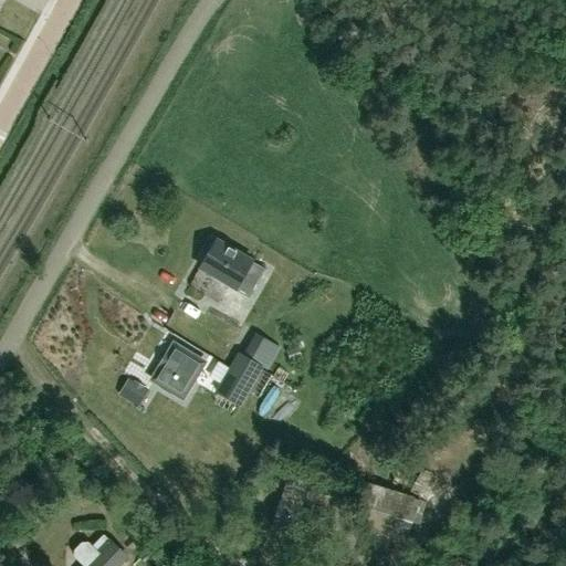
[(260,266),(251,261),(216,240),(200,268),(236,287),(250,296),(259,280),(254,276),(260,266)]
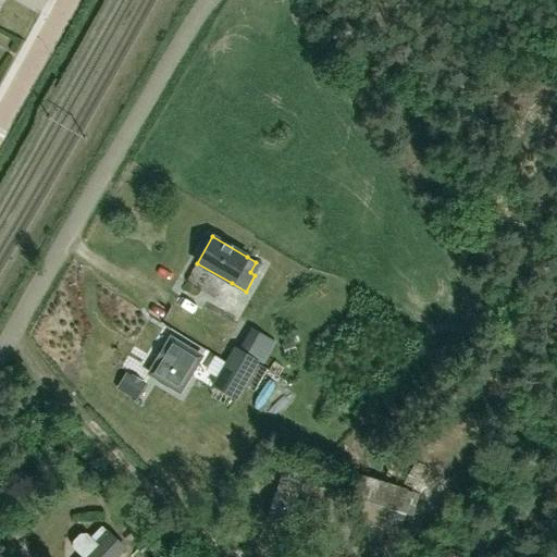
[(157,360),(149,373),(158,379),(157,381),(165,387),(168,385),(178,392),(199,357),(170,338),(164,348),(162,347),(155,359),(157,360)]
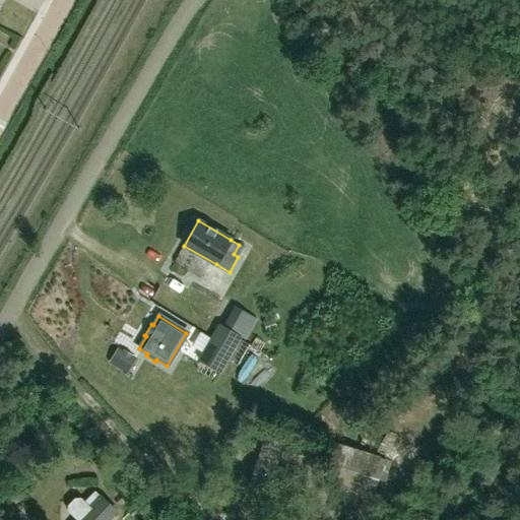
[(275,329),(271,319),(264,321),(268,332),(275,329)]
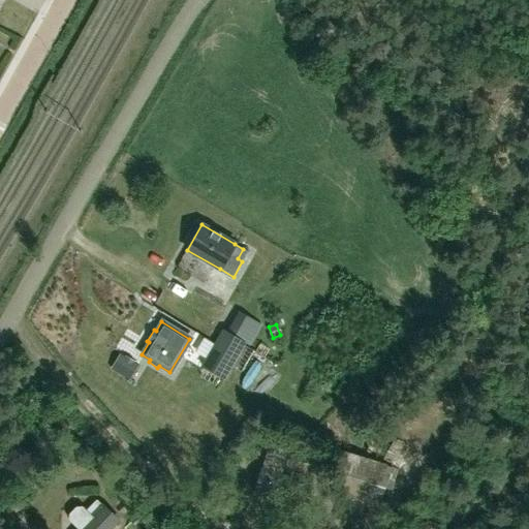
[(221,331),(200,366),(223,379),(244,344),(221,331)]
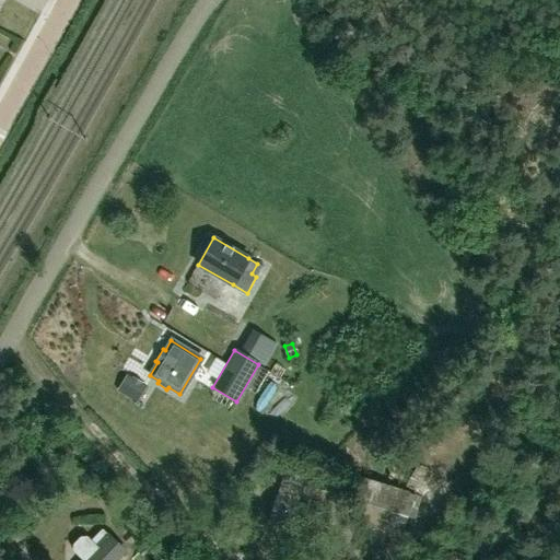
[(129,378),(123,374),(115,387),(133,398),(141,386),(135,382),(136,381),(129,376),(129,378)]
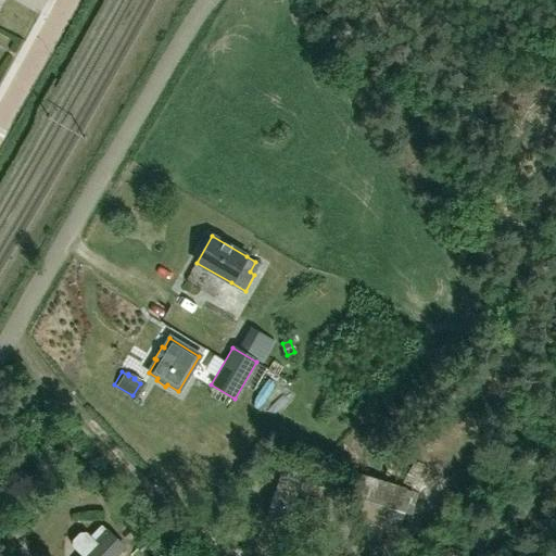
[(348,520),(397,532),(404,513),(413,515),(431,471),(413,462),(415,459),(396,451),(382,477),(401,484),(400,487),(361,475),(348,520)]
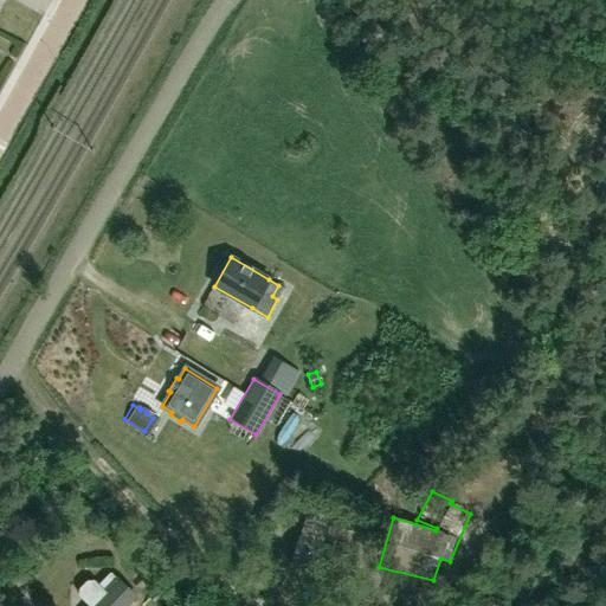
[(385,528),(330,513),(308,505),(300,535),(291,566),(326,575),(334,548),(321,545),(323,535),(379,549),(385,528)]
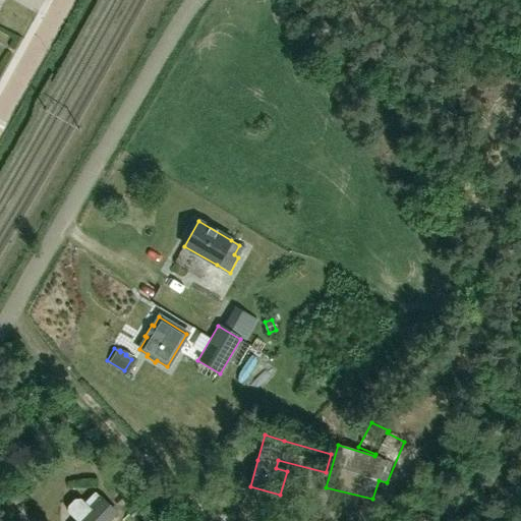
[(110,520),(118,514),(102,500),(95,493),(84,503),(80,499),(75,499),(67,507),(67,512),(76,520),(110,520)]
